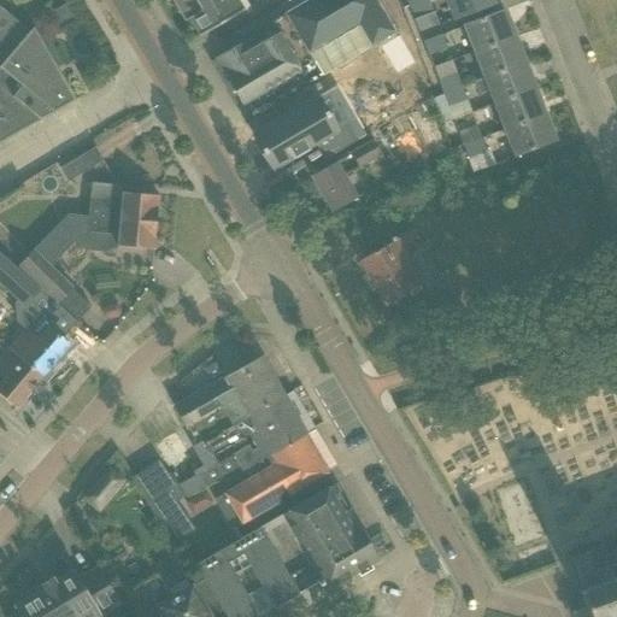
[(0,0),(0,144),(75,100),(34,28),(28,34),(0,9),(0,0)]
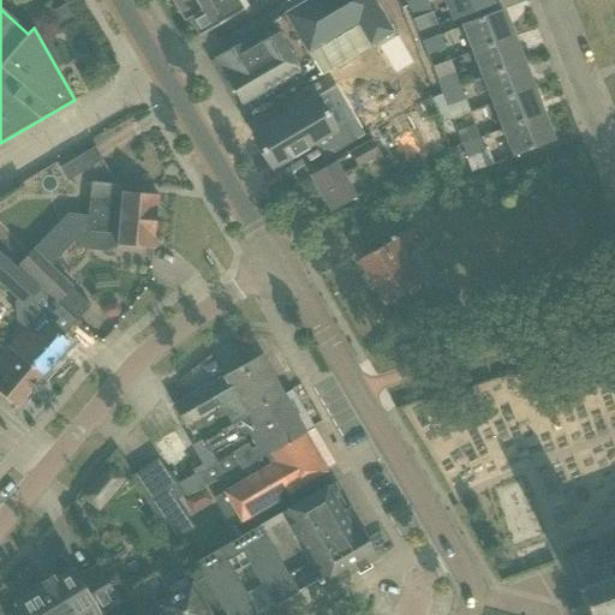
[(197,36),(198,37),(243,11),(242,10),(236,0),(169,0),(172,4),(174,6),(184,23),(189,19),(198,35),(197,36)]
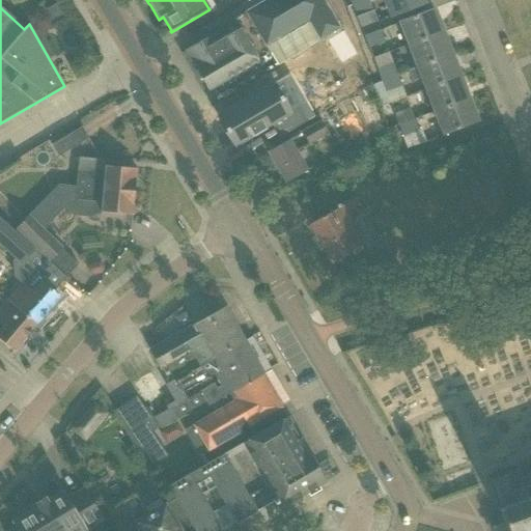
[(187,52),(210,91),(259,61),(271,54),(267,48),(308,23),(319,42),(341,28),(332,12),(326,2),(324,0),(264,0),(245,12),(233,19),(241,30),(218,44),(214,36),(187,52)]
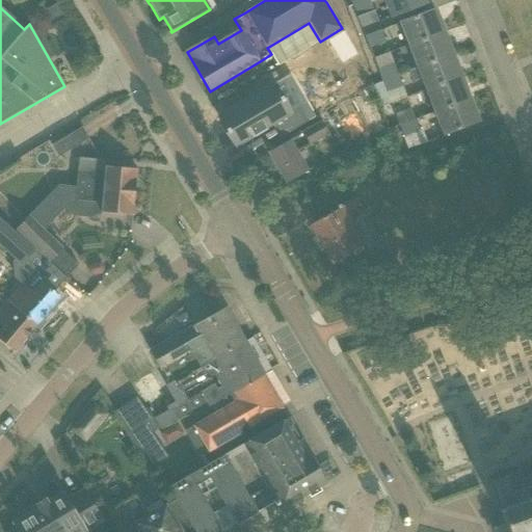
[(370,0),(353,6),(358,19),(374,11),(370,0)]
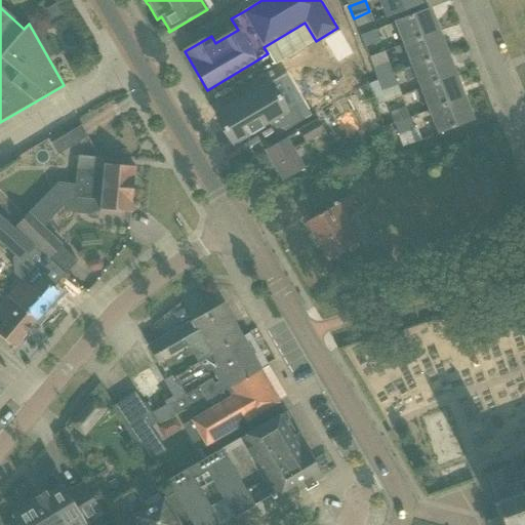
[(380,0),(388,17),(420,4),(418,0),(380,0)]
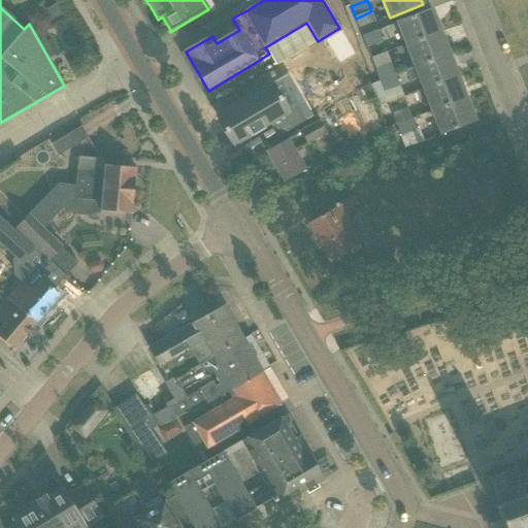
[(45,10),(52,22),(63,15),(56,4),(45,10)]
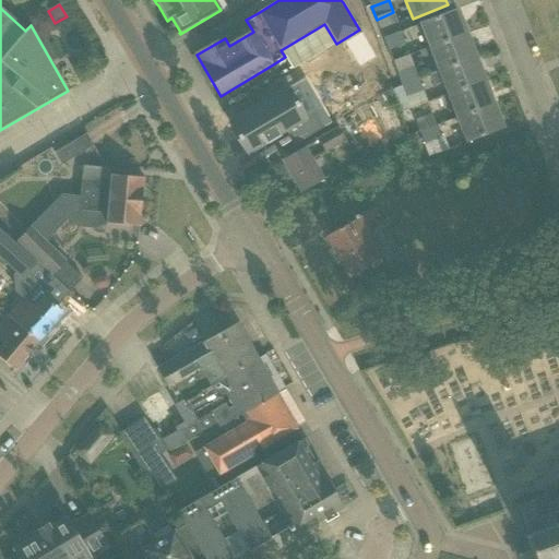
[(425,49),(425,50),(466,34),(456,10),(421,24),(431,47),(425,49)]
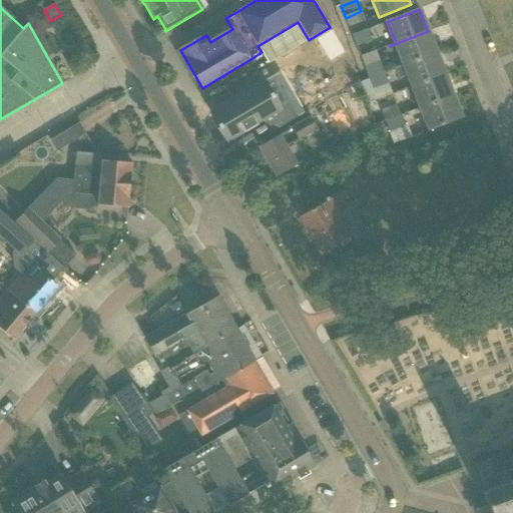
[(354,34),(352,35),(355,45),(357,45),(372,40),(368,29),(354,34)]
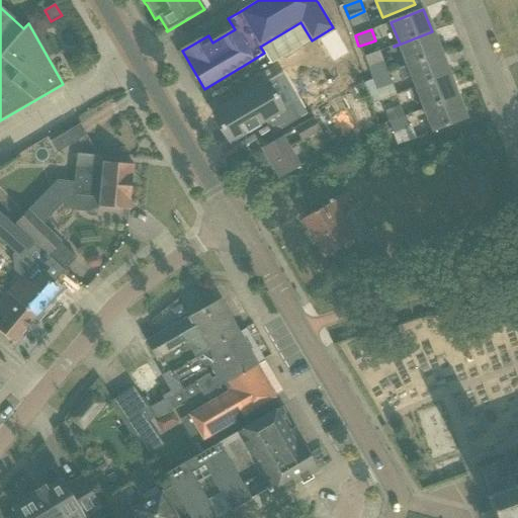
[(274,63),(293,98),(350,66),(331,31),(274,63)]
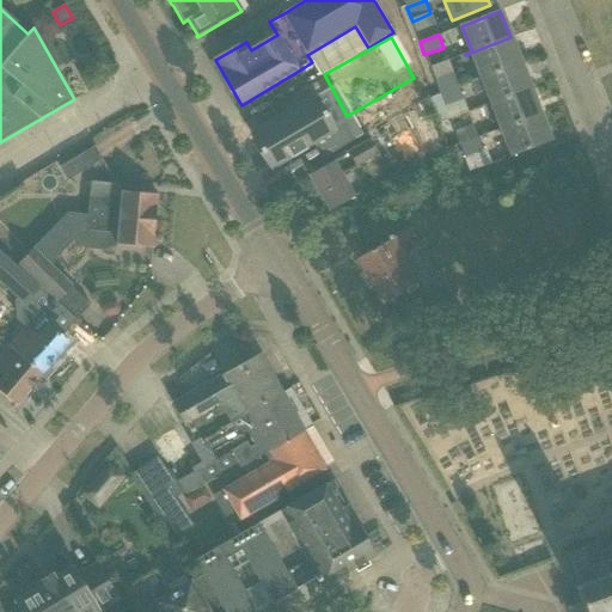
[(472,53),(482,78),(520,63),(510,37),(472,53)]
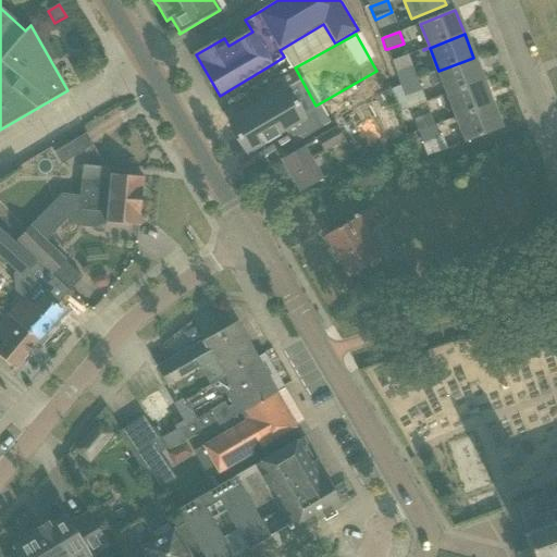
[(443,83),(447,94),(482,81),(473,58),(433,73),(433,74),(430,75),(434,87),(443,83)]
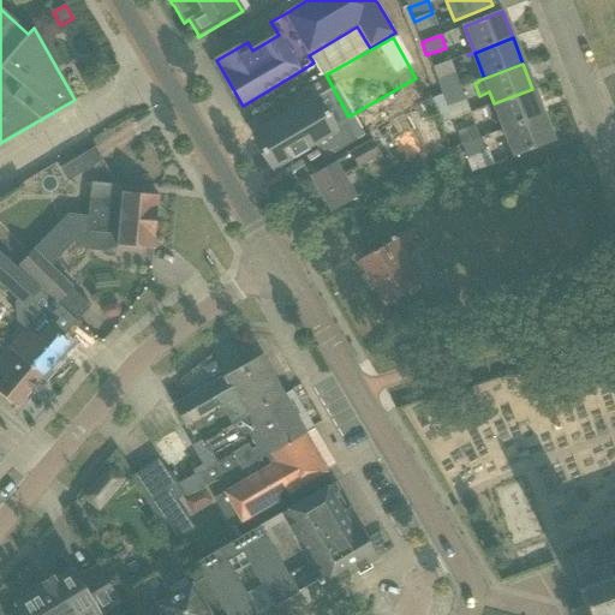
[(436,67),(433,69),(437,84),(441,95),(442,96),(443,96),(443,95),(460,88),(454,75),(441,79),(436,67)]
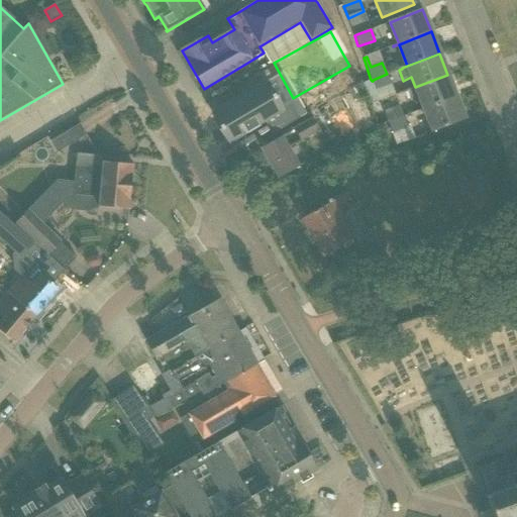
[(373,81),(372,81),(375,90),(391,84),(387,74),(373,80),(373,81)]
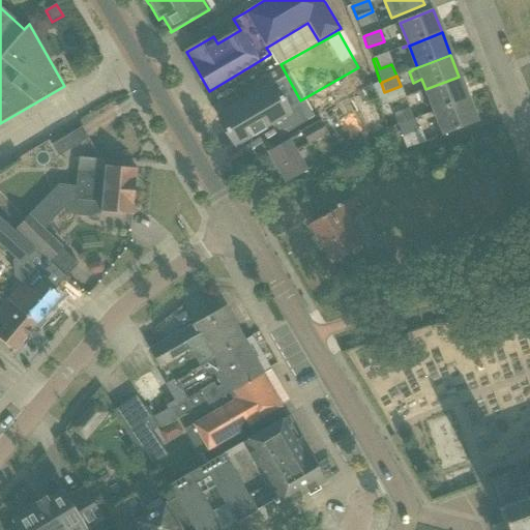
[(425,89),(435,112),(468,98),(459,77),(425,89)]
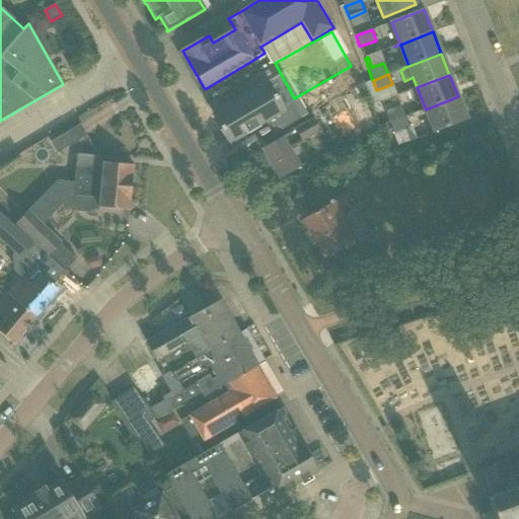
[(280,109),(264,83),(211,114),(227,142),(264,121),(271,135),(299,119),(290,103),(280,109)]
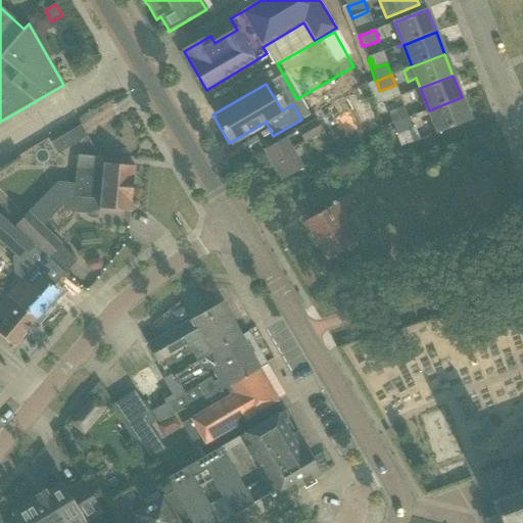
[(429,110),(437,133),(470,120),(462,97),(429,110)]
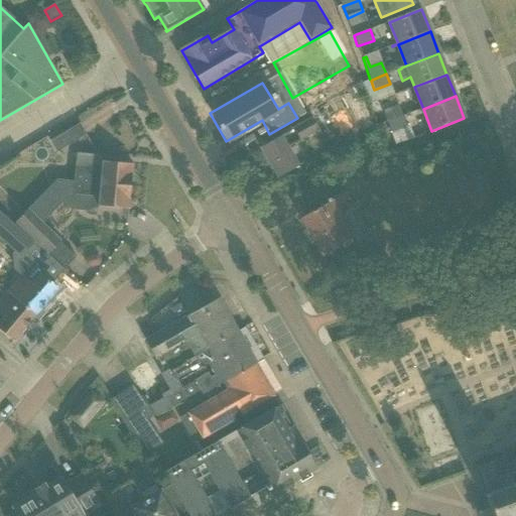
[(384,112),(388,122),(403,117),(399,106),(384,112)]
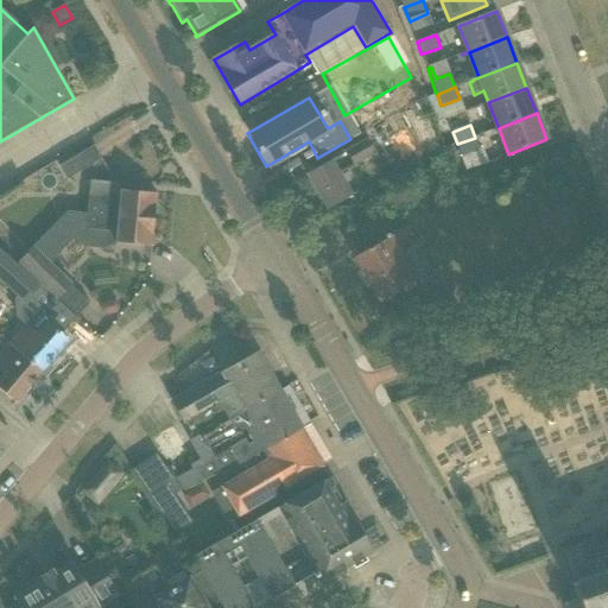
[(457,144),(467,170),(486,164),(475,138),(457,144)]
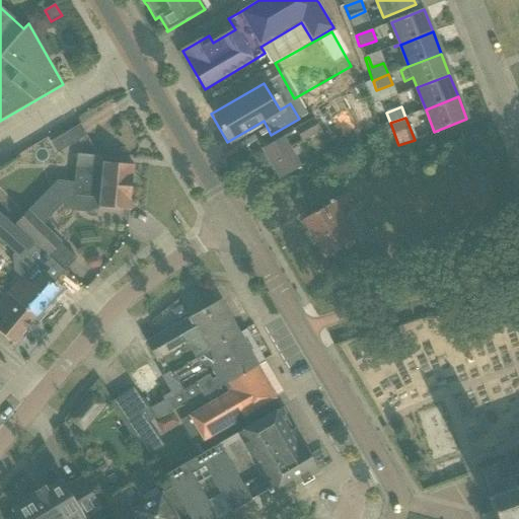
[(296,131),(303,142),(321,132),(314,120),(296,131)]
